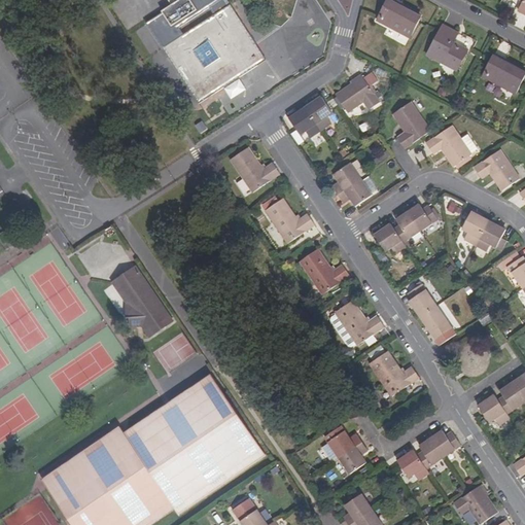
[(162,47),(197,104),(265,60),(229,4),(226,5),(222,0),(217,0),(215,1),(214,0),(177,0),(174,2),(170,4),(161,10),(162,13),(147,23),(163,47),(162,47)]
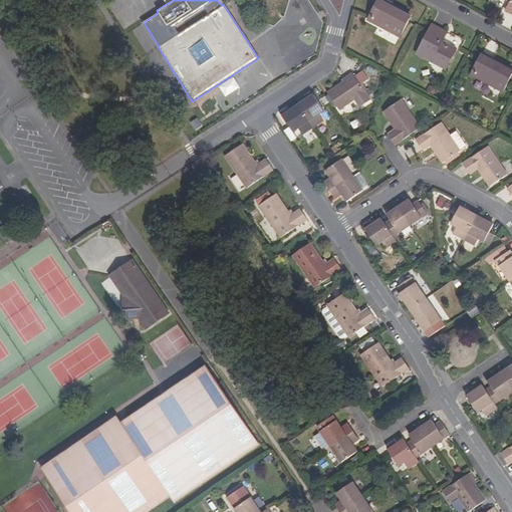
[(399,35),(409,18),(388,6),(389,4),(381,0),(375,0),(366,18),(399,35)]
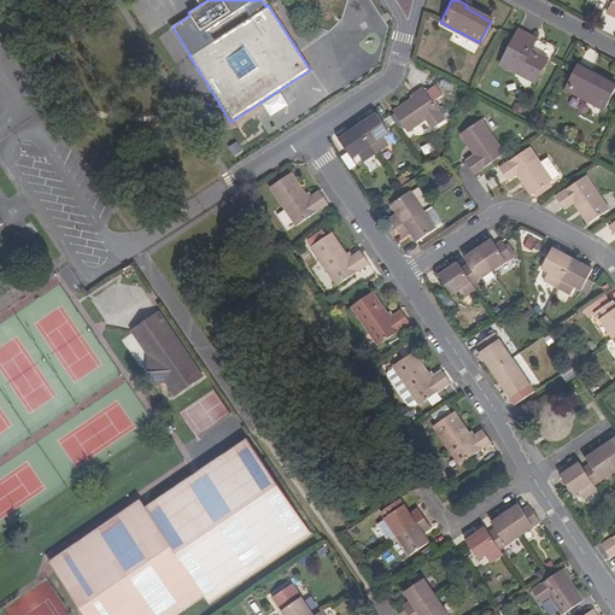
[(467,5),(466,7),(491,22),(492,18),(467,5)]
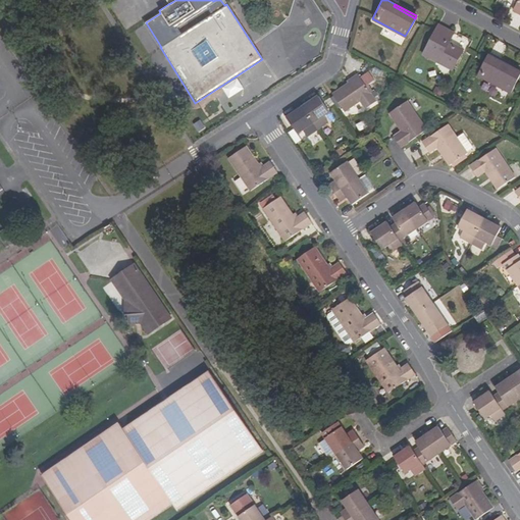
[(452,69),(462,51),(455,48),(457,45),(448,41),(453,32),(437,23),(421,53),(452,69)]
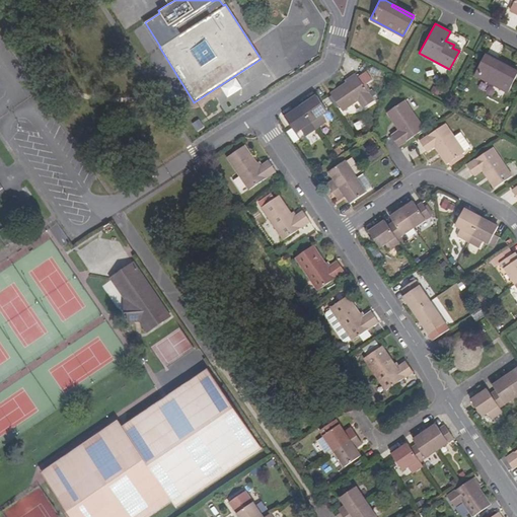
[(506,91),(516,73),(495,62),(496,59),(485,53),(473,73),(506,91)]
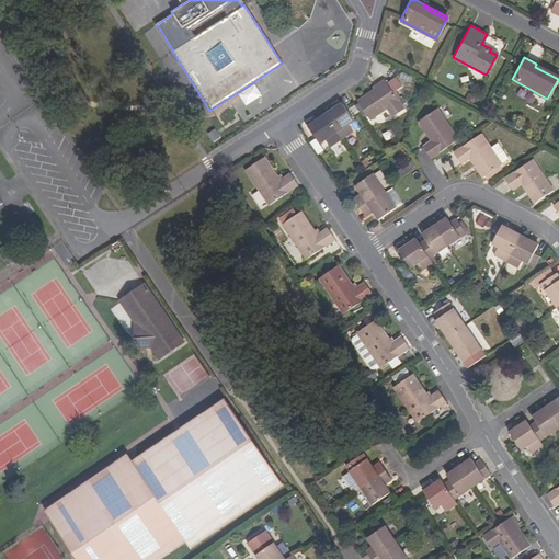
[(558,76),(536,64),(535,67),(558,79),(558,77),(558,76)]
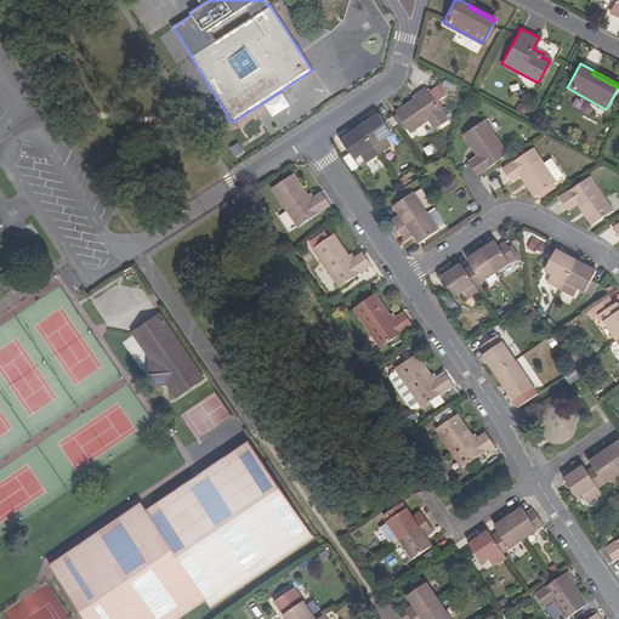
[(419,95),(396,112),(409,131),(427,118),(432,128),(446,118),(425,86),(416,91),(419,95)]
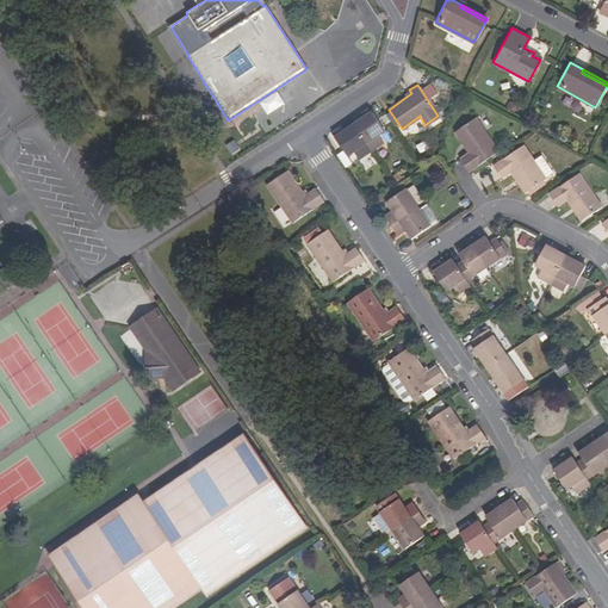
[(351,123),(370,150),(382,142),(376,134),(383,129),(370,110),(351,123)]
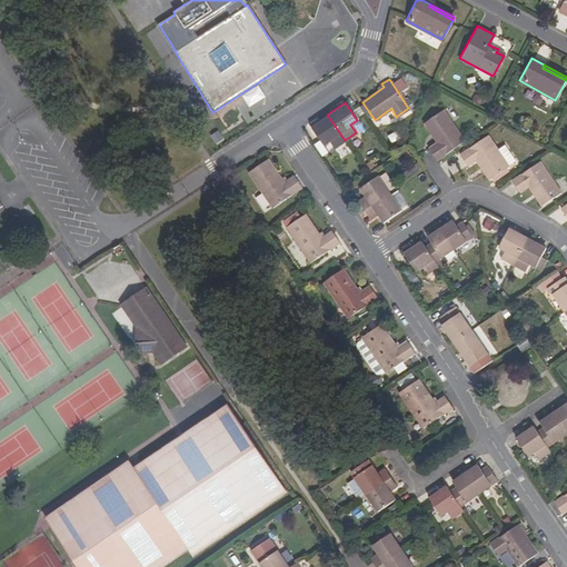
[(428,149),(435,159),(464,140),(444,109),(424,121),(437,142),(428,149)]
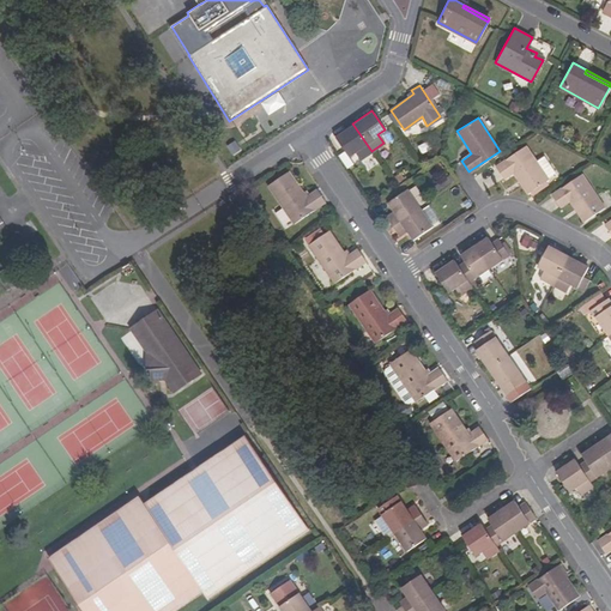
[(354,151),(360,159),(371,151),(352,123),(334,135),(346,155),(354,151)]
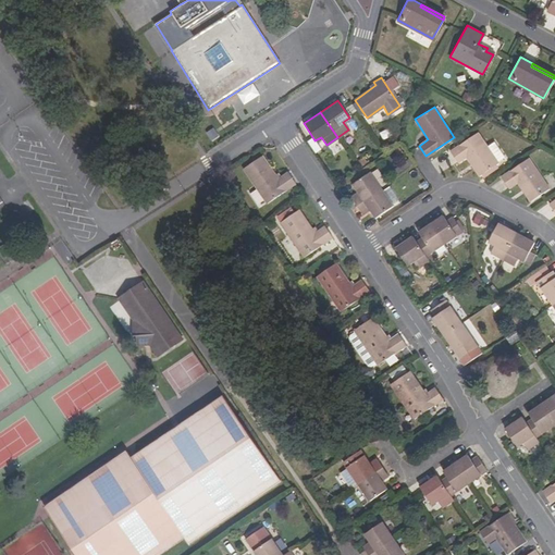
[(209,138),(217,134),(212,125),(205,130),(209,138)]
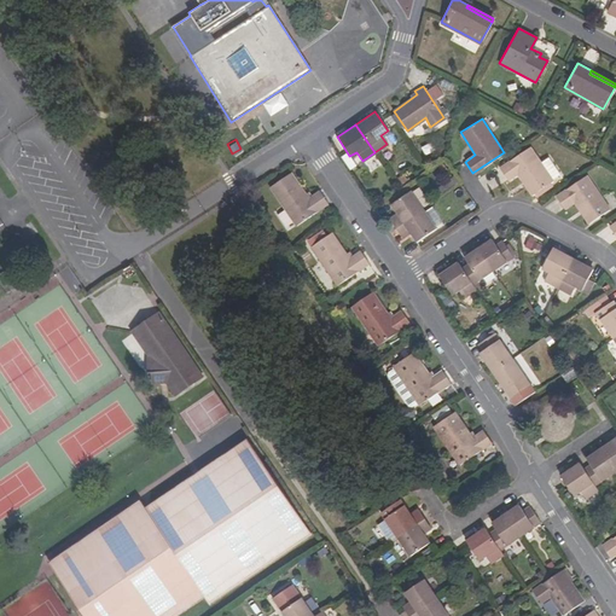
[(430,140),(420,145),(424,152),(434,147),(430,140)]
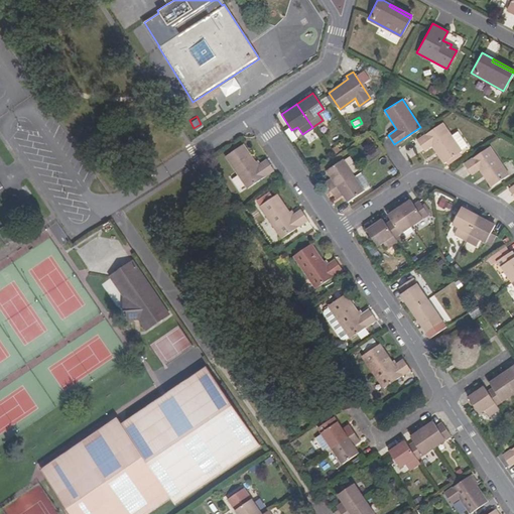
[(452,135),(442,123),(416,140),(424,151),(432,145),(443,163),(445,161),(460,152),(462,151),(461,149),(452,135)]
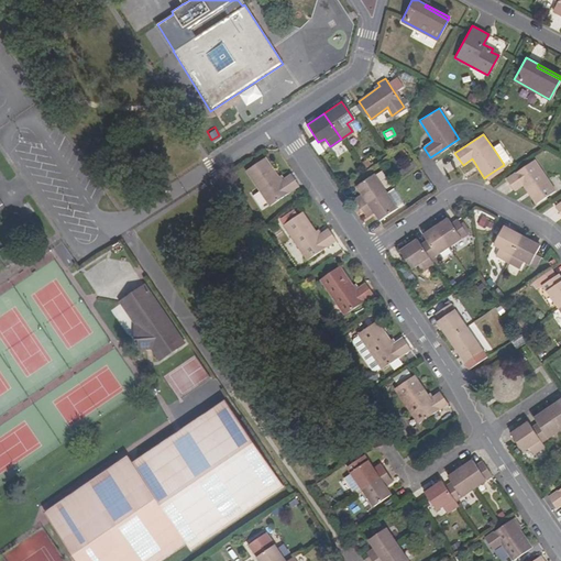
[(493,147),(503,163),(510,158),(499,143),(493,147)]
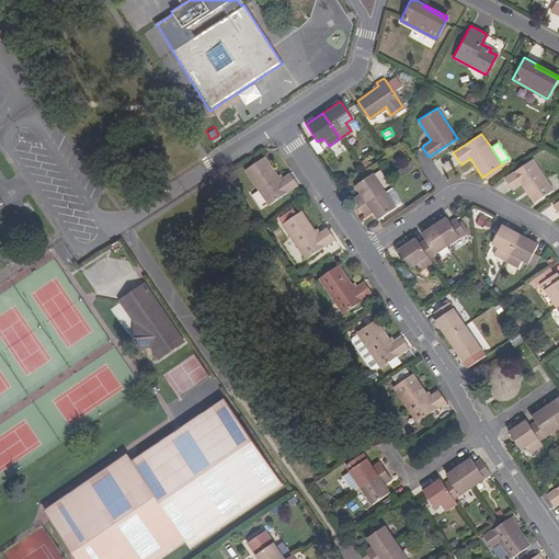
[(298,185),(289,173),(280,180),(264,157),(246,170),(269,204),(298,185)]
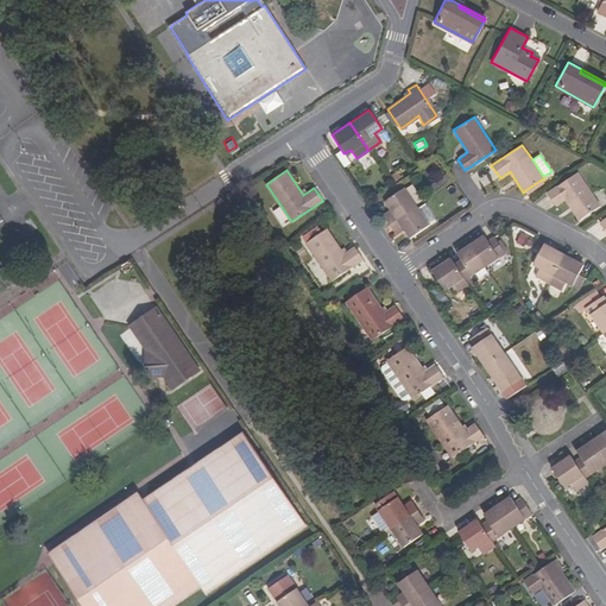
[(446,172),(430,181),(434,185),(448,177),(446,172)]
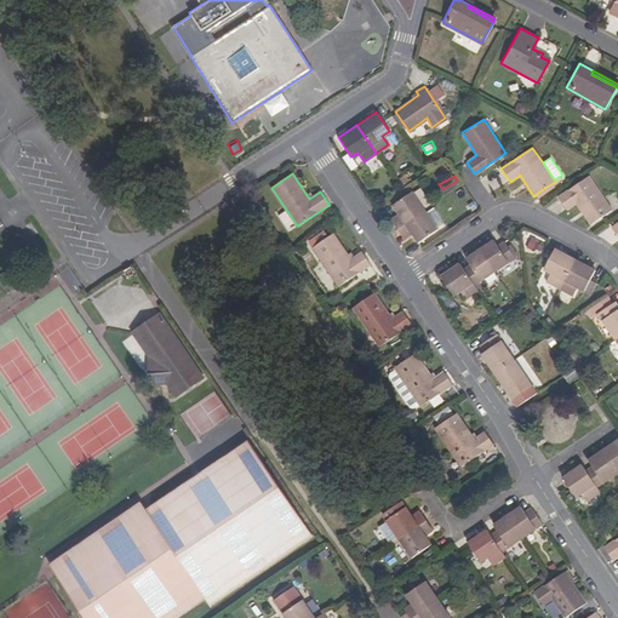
[(610,210),(587,176),(556,196),(565,210),(574,202),(589,224),(610,210)]
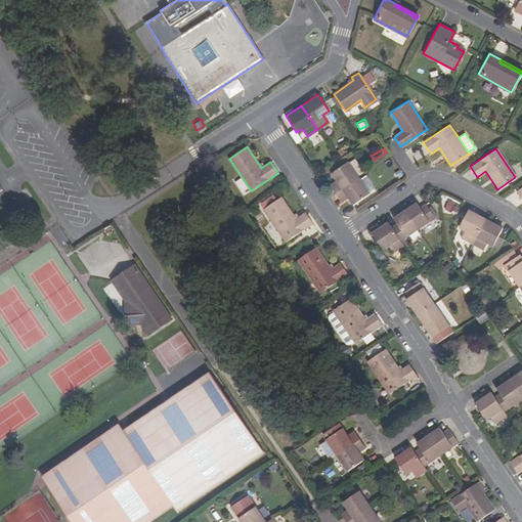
[(469,157),(467,155),(452,164),(454,167),(469,157)]
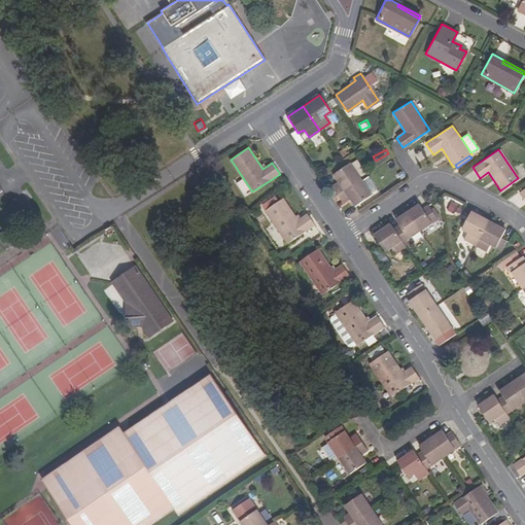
[(337,195),(359,179),(348,163),(333,174),(338,181),(331,186),(337,195)]
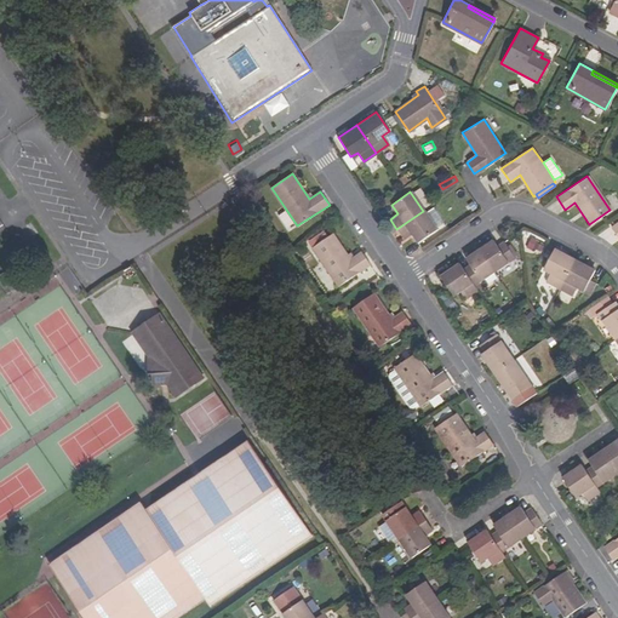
[(423,211),(434,227),(441,222),(430,206),(423,211)]
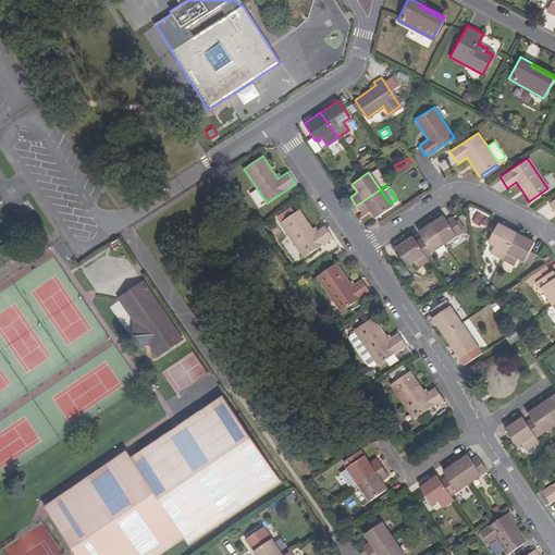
[(392,207),(390,204),(380,189),(356,206),(362,214),(369,210),(375,219),(392,207)]
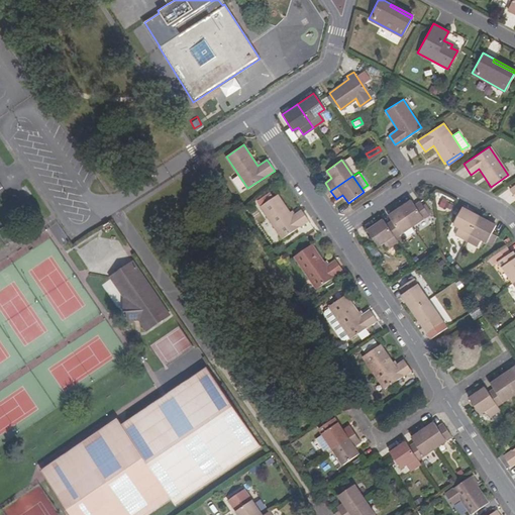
[(282,237),(308,220),(301,210),(292,216),(278,195),(260,206),(282,237)]
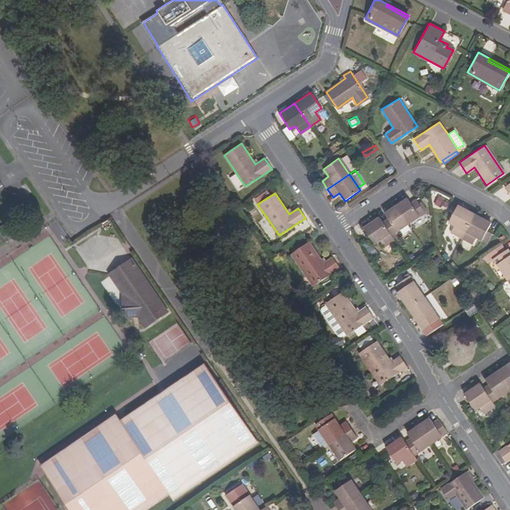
[(395,205),(408,224),(424,213),(415,199),(408,203),(405,198),(395,205)]
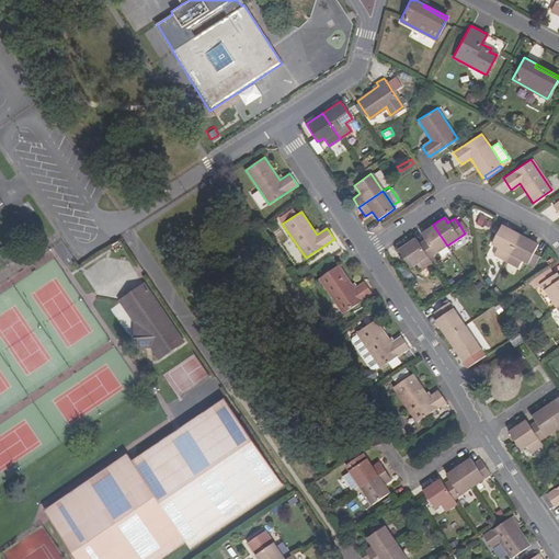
[(505,260),(520,234),(501,224),(491,242),(498,246),(493,253),(505,260)]
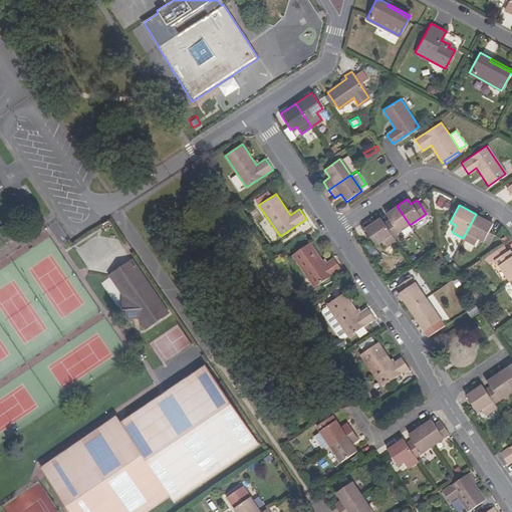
[(382,223),(393,237),(410,225),(397,206),(385,214),(388,220),(382,223)]
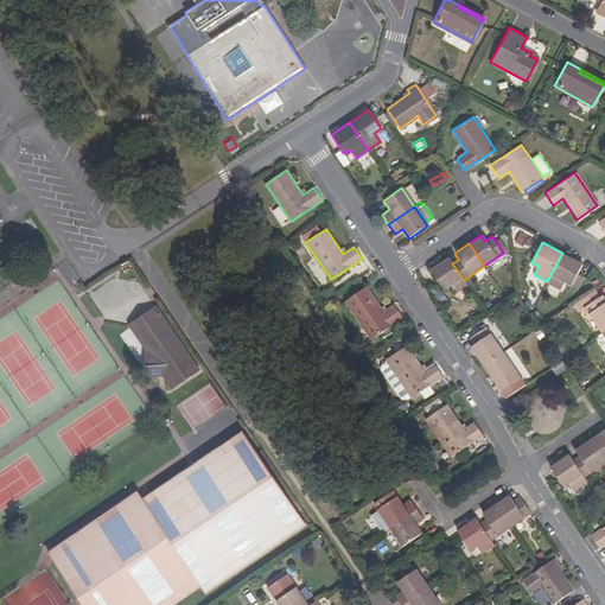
[(578,273),(583,263),(562,253),(547,281),(560,288),(565,280),(578,286),(583,275),(578,273)]
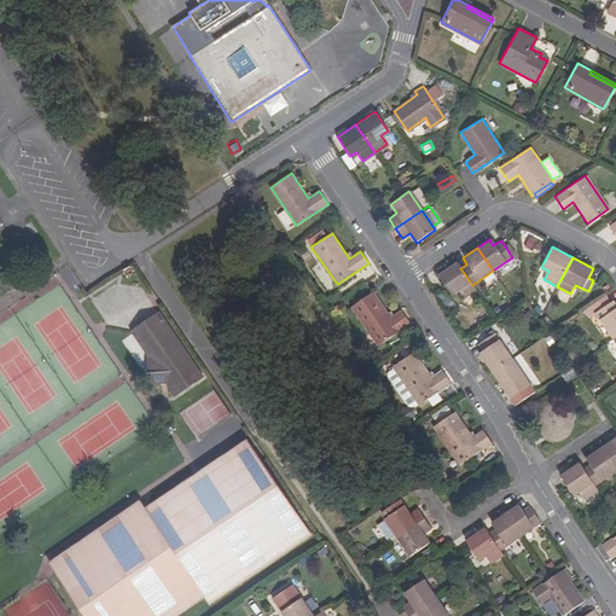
[(460,268),(457,262),(439,274),(452,294),(458,290),(464,297),(475,290),(472,285),(460,268)]
